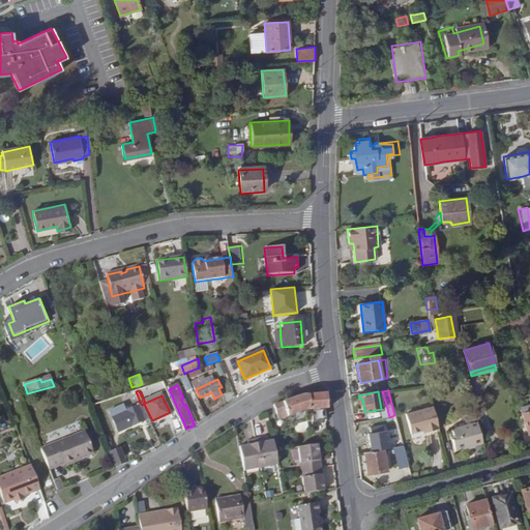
[(327,409),(326,393),(303,395),(302,395),(274,405),(278,418),(306,410),(308,409),(308,410),(327,409)]
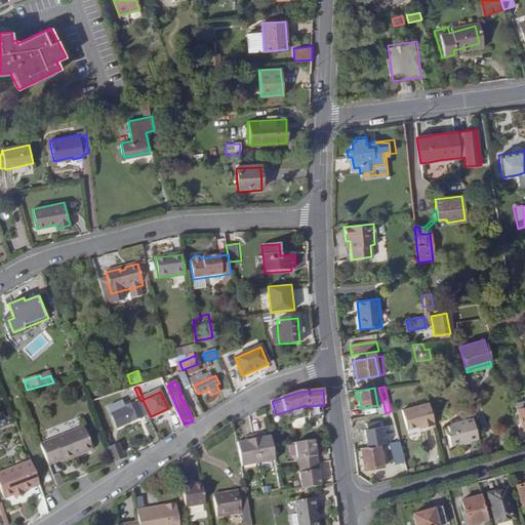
[(140,401),(139,400),(135,402),(143,416),(144,419),(149,417),(140,401)]
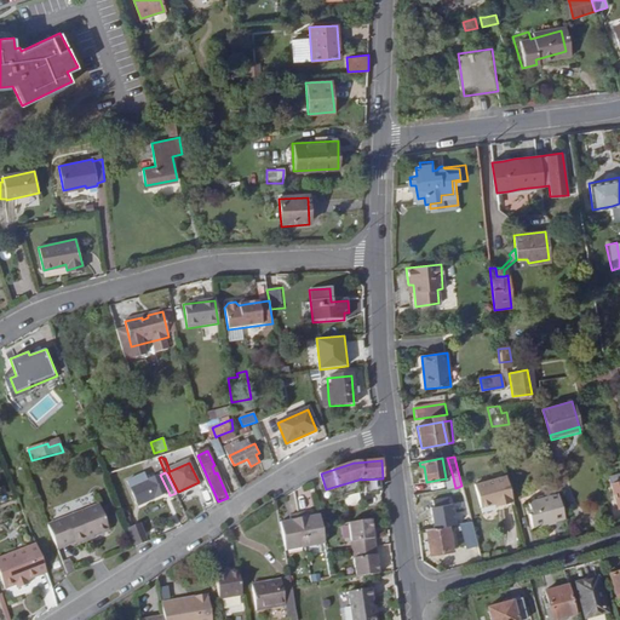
[(610,483),(619,480),(619,472),(608,476),(610,483)]
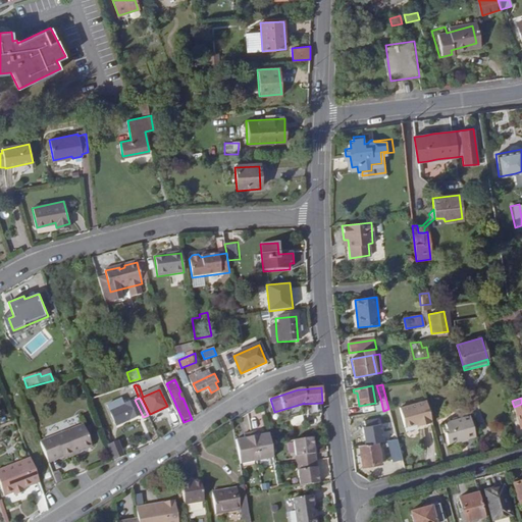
[(142,414),(135,400),(121,405),(119,400),(107,406),(116,426),(142,414)]
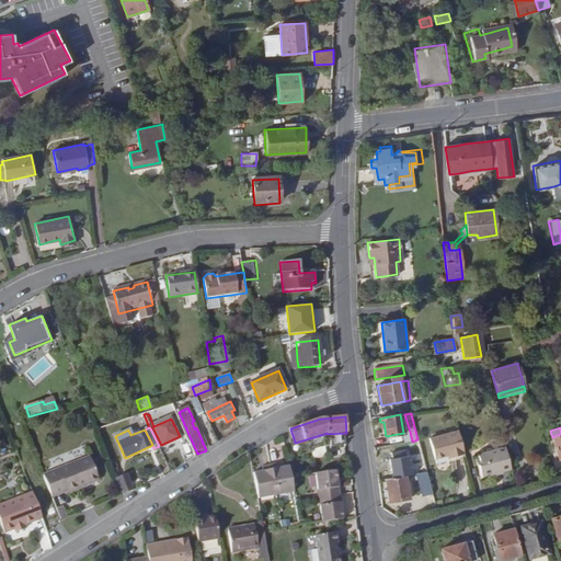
[(454,457),(464,454),(457,430),(431,437),(436,459),(447,456),(454,454),(454,457)]
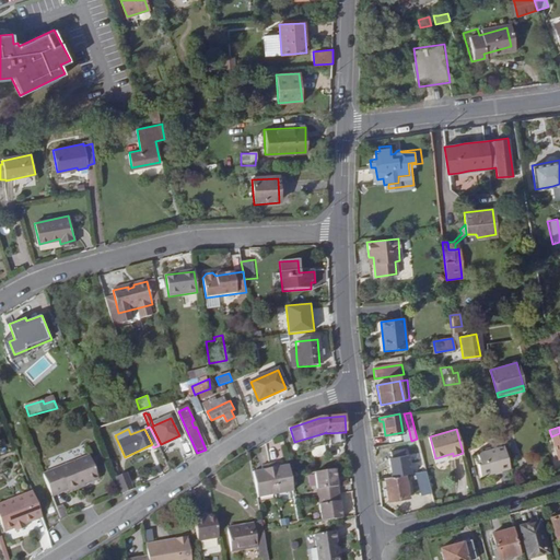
[(182,440),(179,435),(161,444),(163,448),(182,440)]
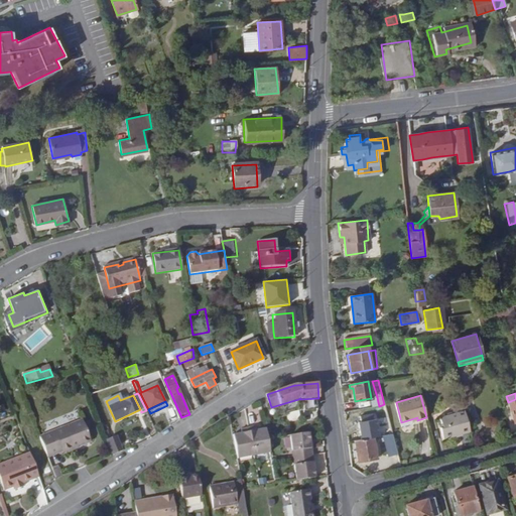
[(462,433),(470,431),(464,410),(439,417),(442,427),(439,428),(443,439),(456,435),(455,433),(461,431),(462,433)]
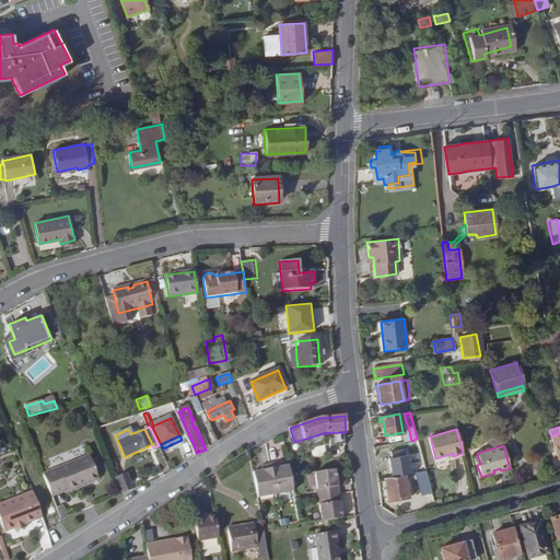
[(324,446),(311,450),(313,461),(326,458),(324,446)]
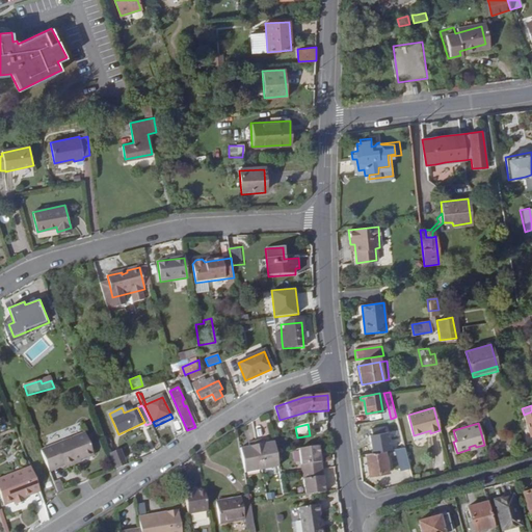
[(365,432),(366,450),(389,449),(388,431),(365,432)]
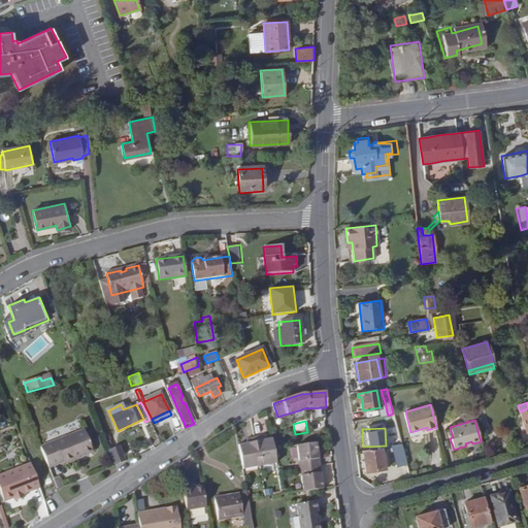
[(84,430),(40,448),(48,469),(62,463),(63,465),(73,462),(73,460),(92,453),(84,430)]
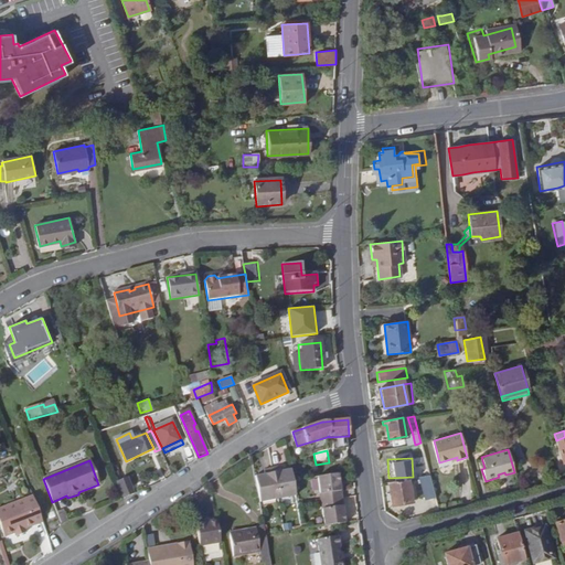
[(263,471),(253,472),(258,499),(275,496),(292,492),(291,481),(289,468),(279,468),(278,464),(270,466),(262,467),(263,471)]
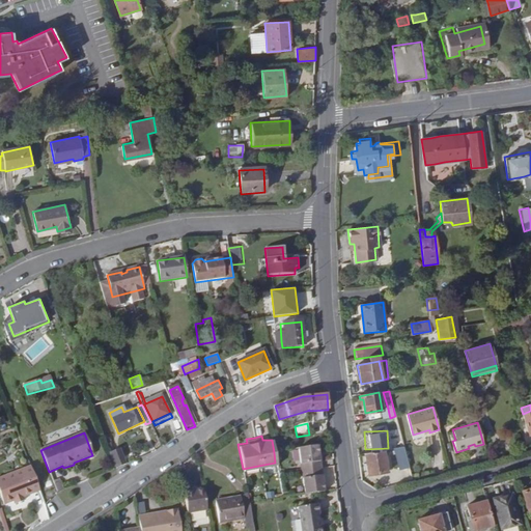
[(304,493),(324,491),(323,483),(319,483),(319,479),(322,479),(320,468),(319,455),(316,455),(315,451),(318,451),(318,445),(298,448),(301,470),(304,493)]
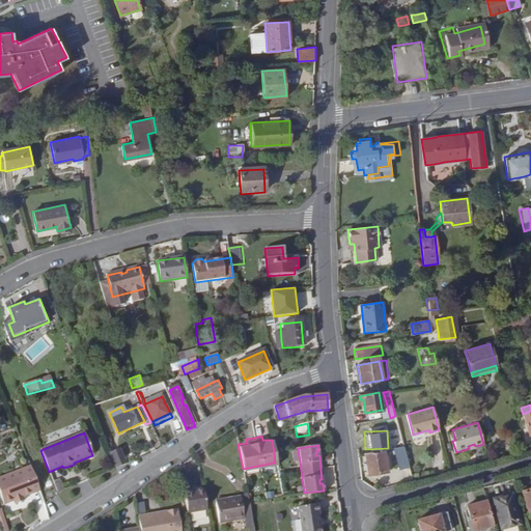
[(399,470),(410,467),(403,447),(393,448),(399,470)]
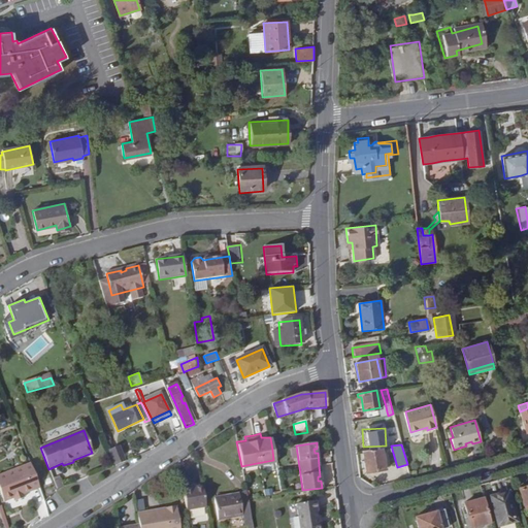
[(117,446),(108,450),(113,464),(123,460),(117,446)]
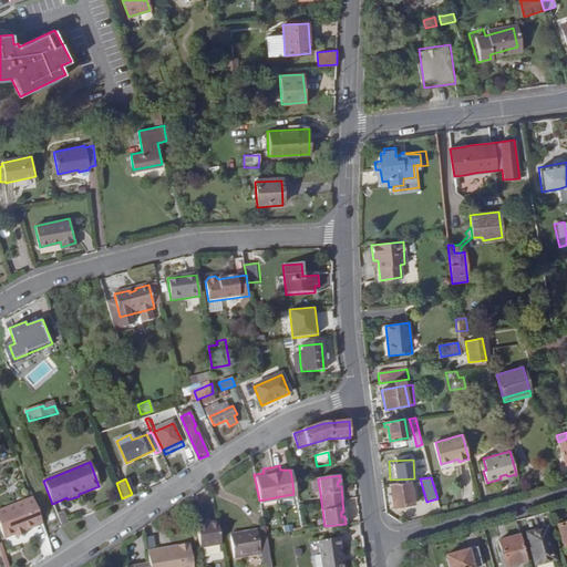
[(410,481),(389,484),(392,507),(413,504),(410,481)]
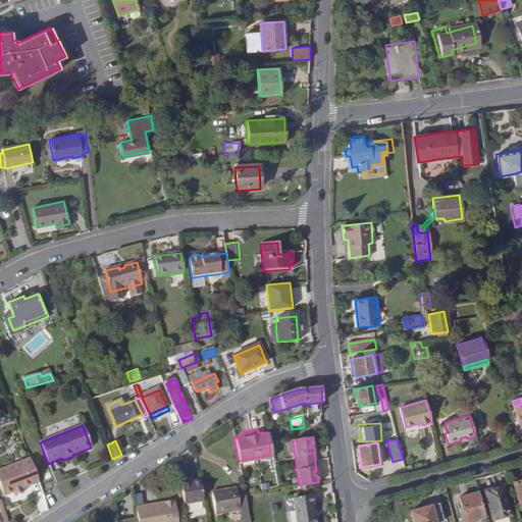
[(41,485),(32,462),(0,473),(0,483),(5,498),(15,494),(17,499),(25,496),(23,491),(41,485)]
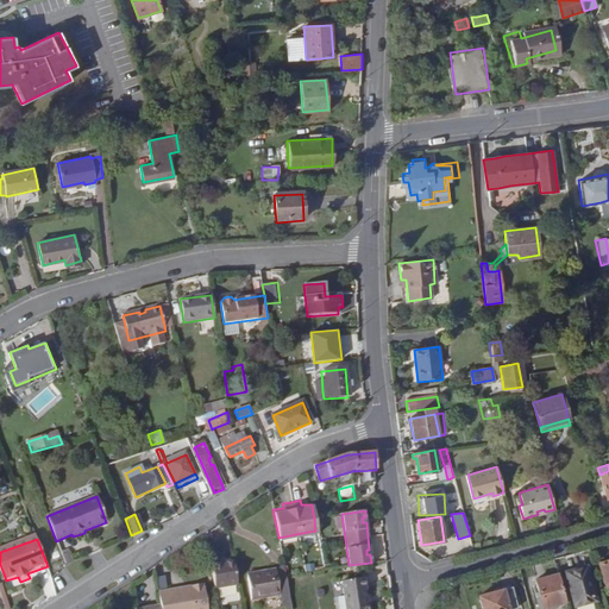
[(62,563),(55,544),(46,548),(54,566),(62,563)]
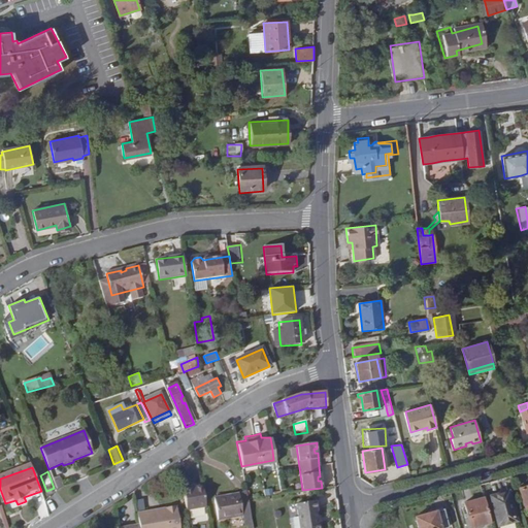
[(57,490),(63,487),(60,479),(54,482),(57,490)]
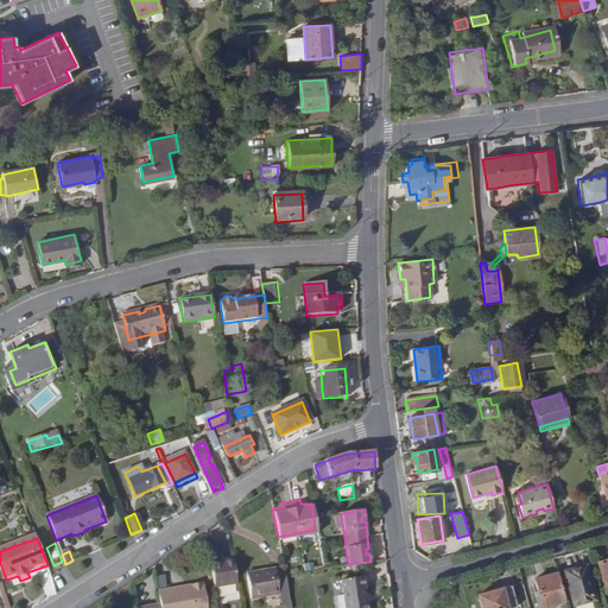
[(239,584),(234,556),(211,559),(216,588),(239,584)]
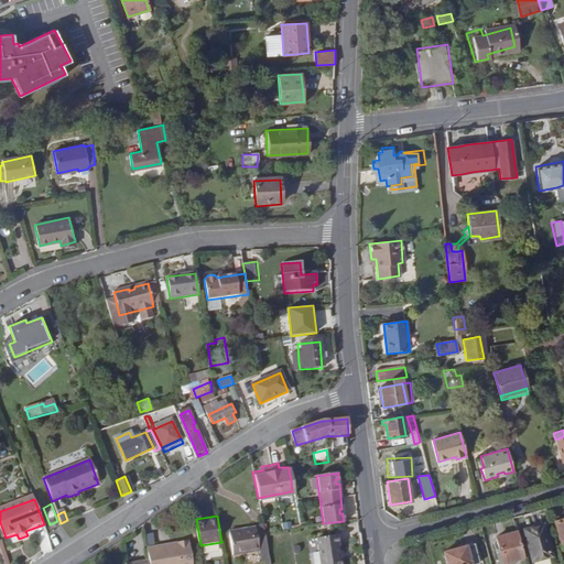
[(563,518),(554,521),(560,542),(563,540),(563,518)]
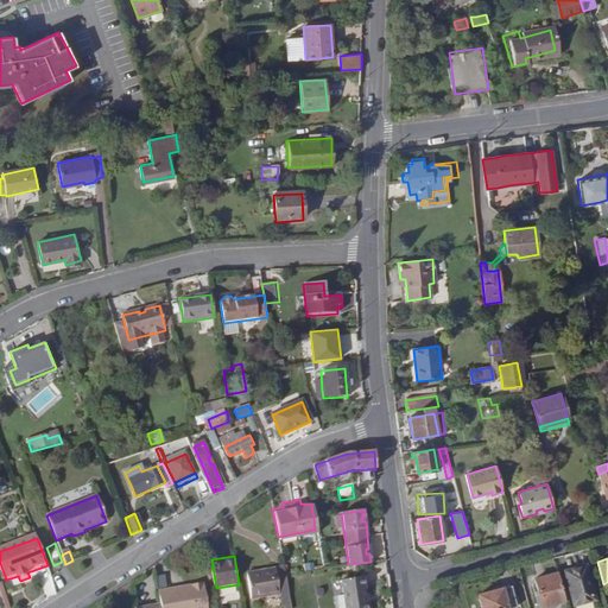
[(583,564),(563,571),(574,605),(594,599),(583,564)]
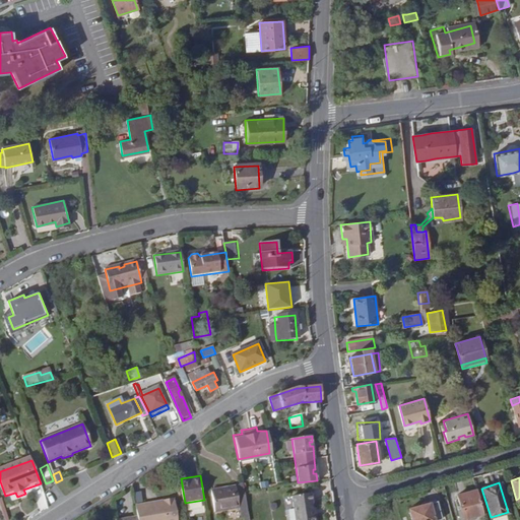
[(243,489),(242,485),(235,486),(239,507),(240,512),(247,511),(243,489)]
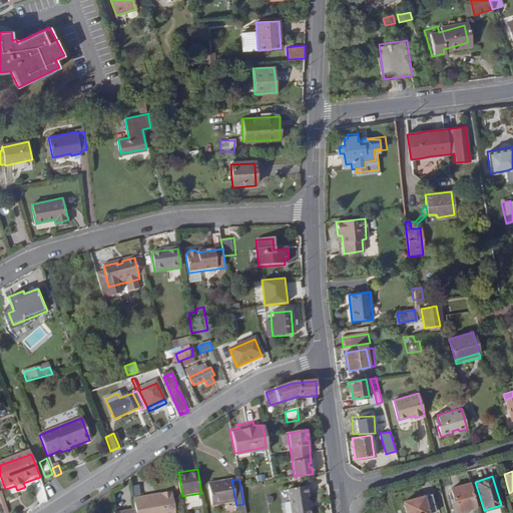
[(235,500),(231,480),(207,484),(210,504),(235,500)]
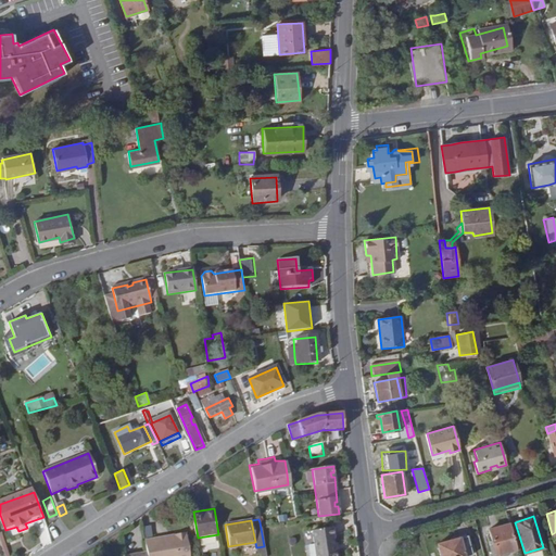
[(495,555),(516,550),(509,523),(489,530),(495,555)]
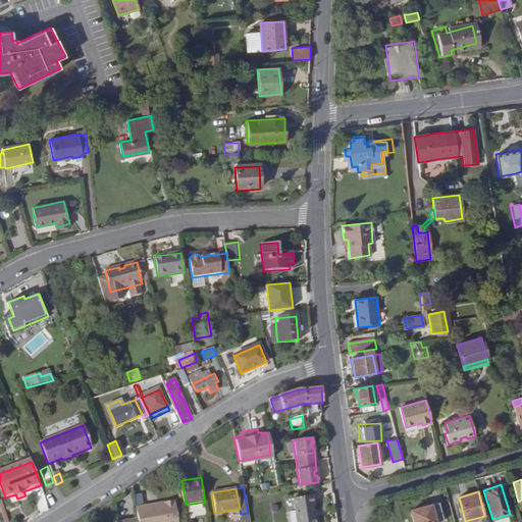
[(144,506),(136,507),(138,521),(176,521),(173,501),(162,503),(163,507),(144,510),(144,506)]
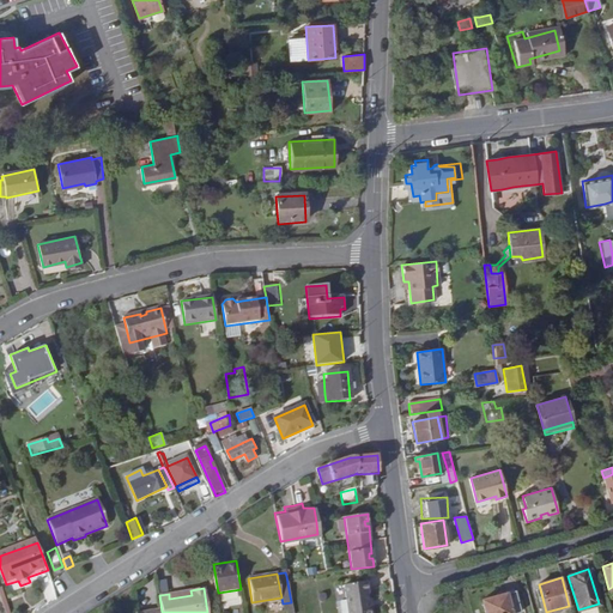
[(515,590),(481,600),(485,612),(514,612),(521,612),(515,590)]
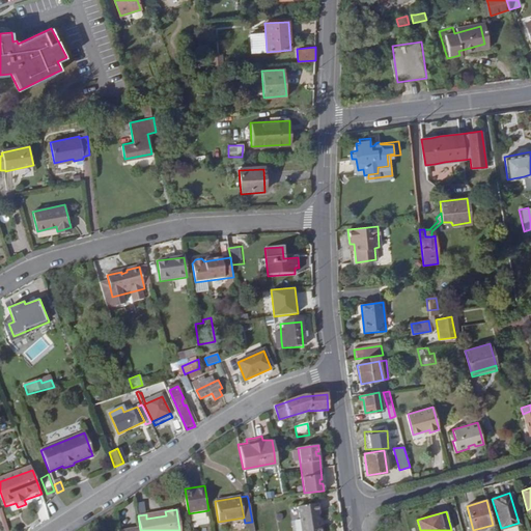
[(317,530),(316,516),(302,518),(302,530),(317,530)]
